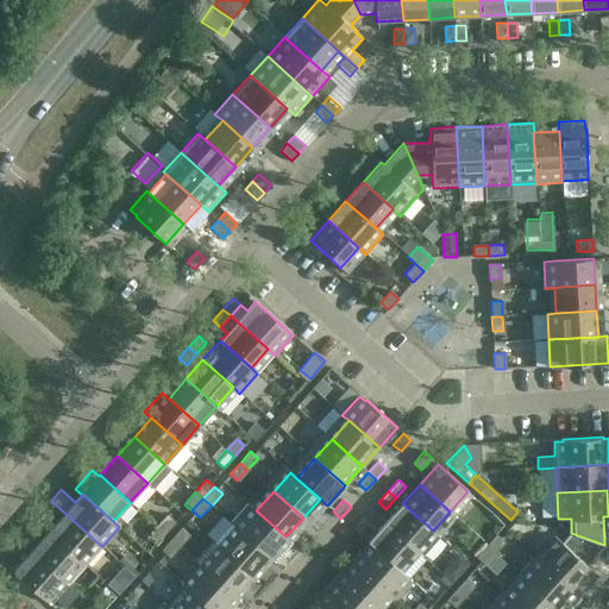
[(100,545),(51,501),(41,512),(55,525),(48,533),(82,564),(100,545)]
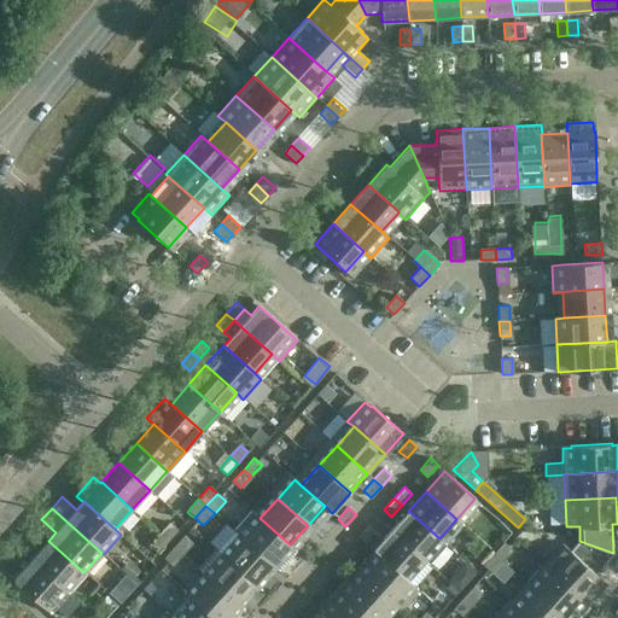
[(439,538),(408,511),(391,530),(421,558),(439,538)]
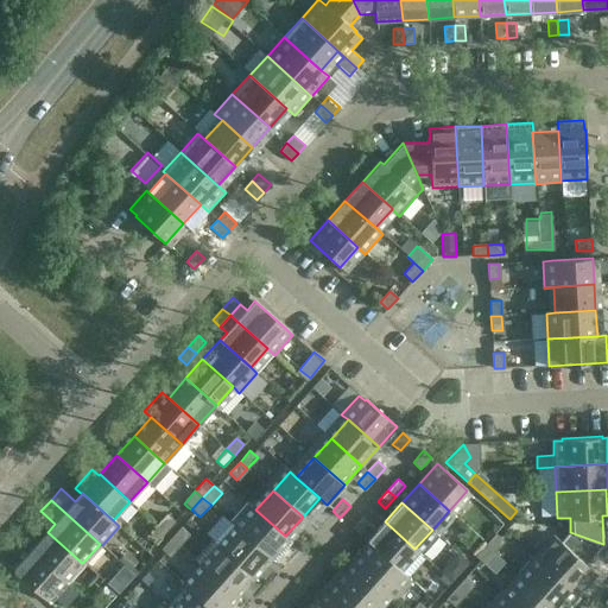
[(285,536),(255,510),(248,504),(230,523),(268,556),(267,556),(274,562),(292,543),(285,536)]
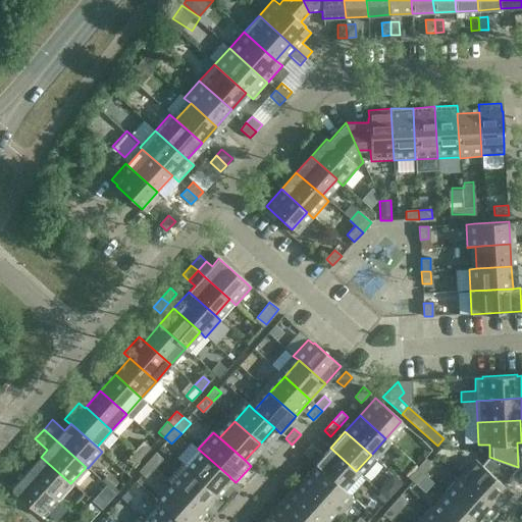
[(142,457),(150,448),(143,441),(135,451),(142,457)]
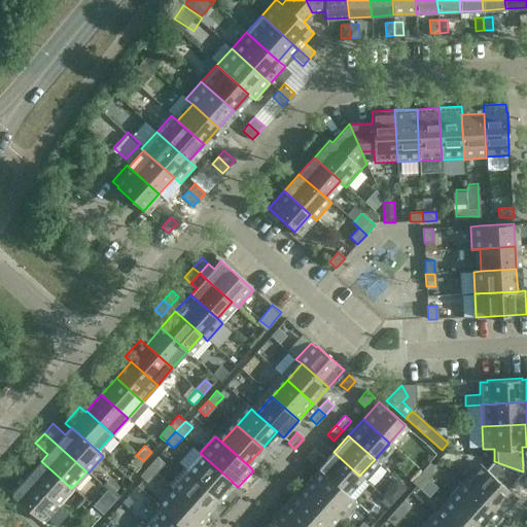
[(321,455),(314,449),(306,459),(312,464),(321,455)]
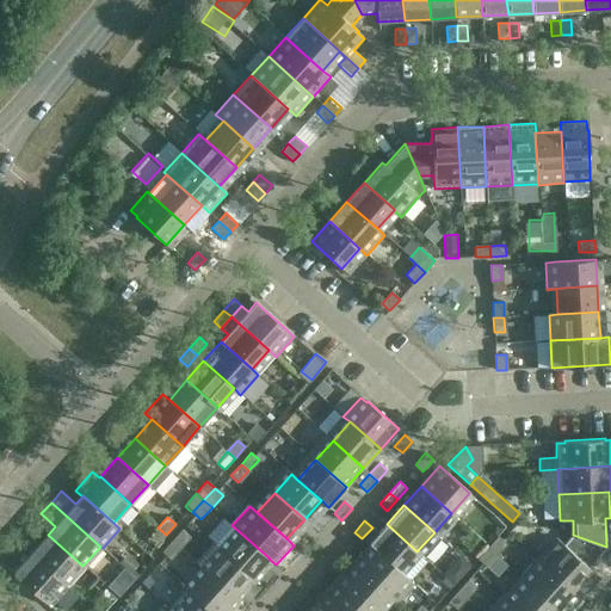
[(417,551),(387,524),(369,543),(376,550),(400,571),(417,551)]
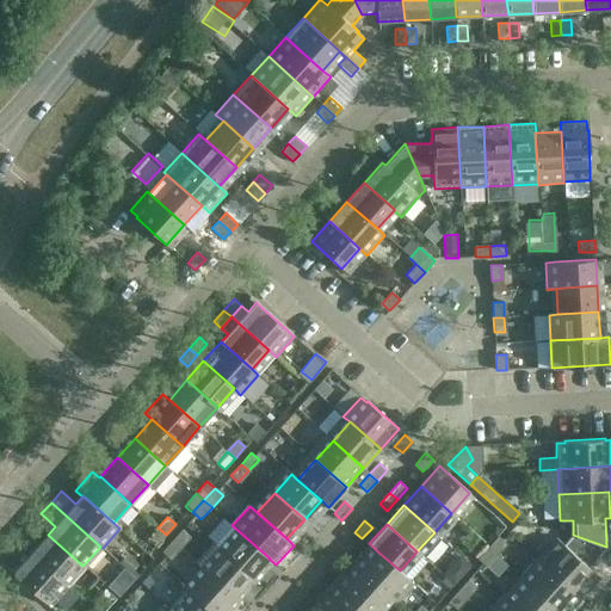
[(270,559),(232,525),(215,544),(222,550),(252,578),(269,559),(270,559)]
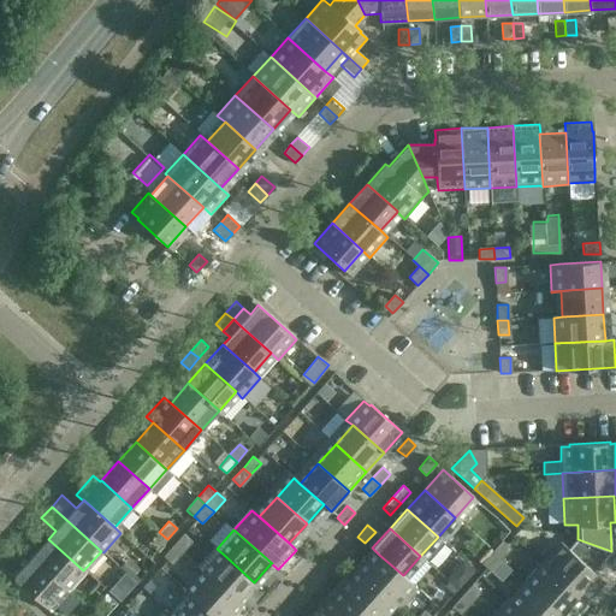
[(157,551),(167,539),(159,532),(148,544),(157,551)]
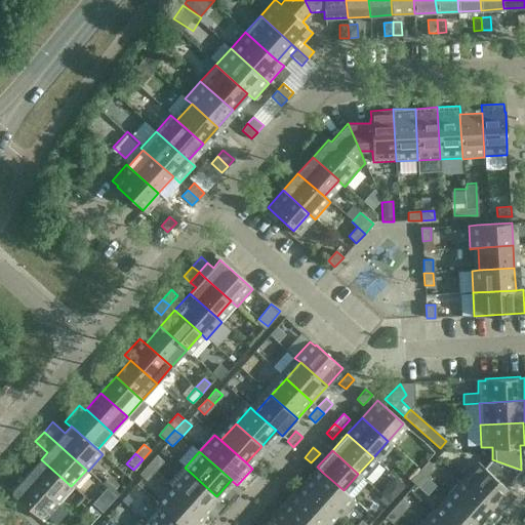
[(71,486),(41,459),(27,475),(22,470),(30,460),(23,454),(14,465),(58,505),(73,488),(71,486)]
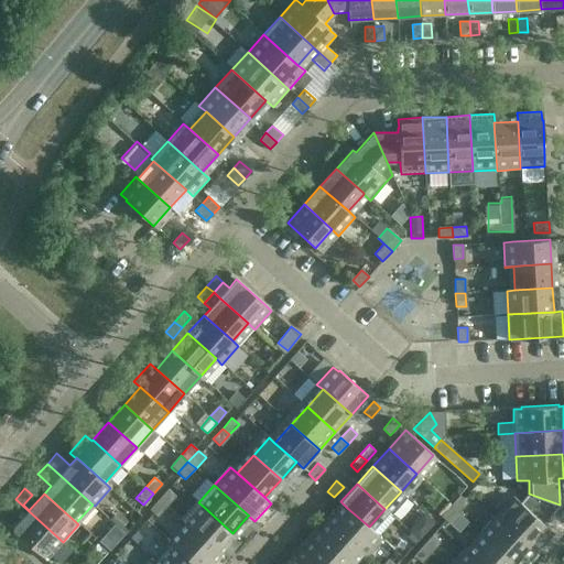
[(176,496),(167,489),(159,499),(166,507),(176,496)]
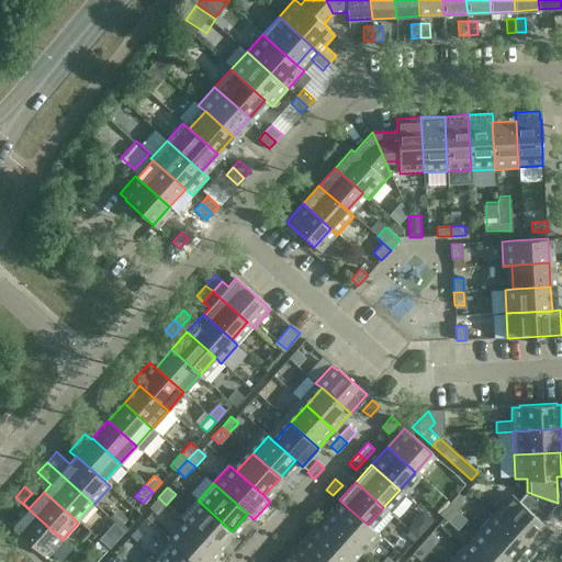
[(510,494),(494,513),(535,550),(552,531),(540,521),(558,503),(527,492),(518,502),(510,494)]
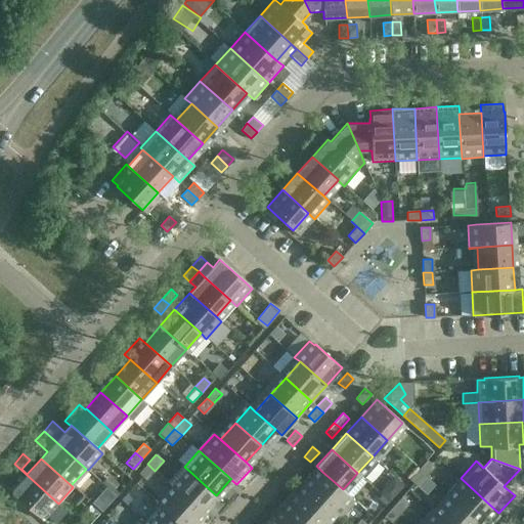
[(434,466),(431,464),(427,461),(419,470),(425,476),(434,466)]
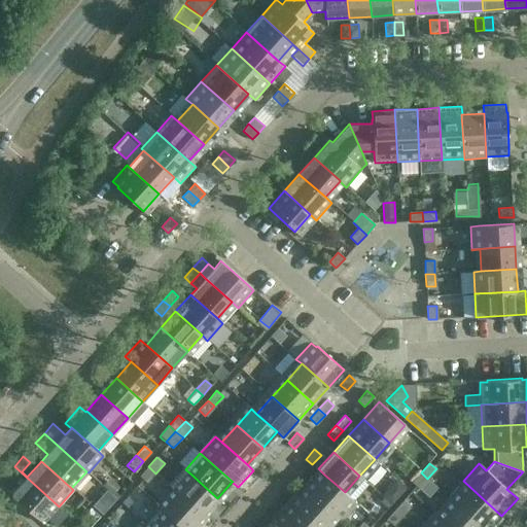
[(59,506),(14,466),(6,476),(19,487),(11,495),(37,518),(38,518),(43,523),(59,506)]
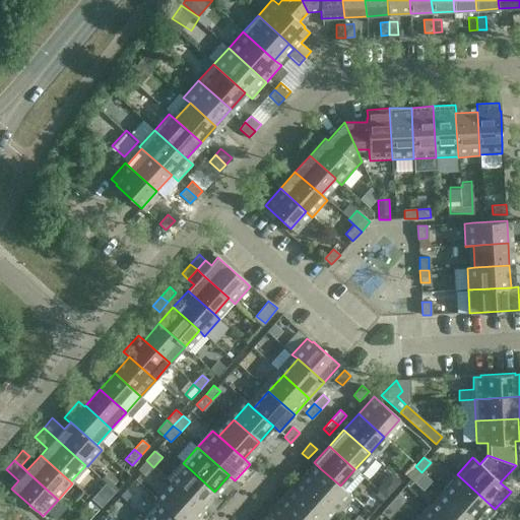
[(153,467),(146,460),(138,469),(145,476),(153,467)]
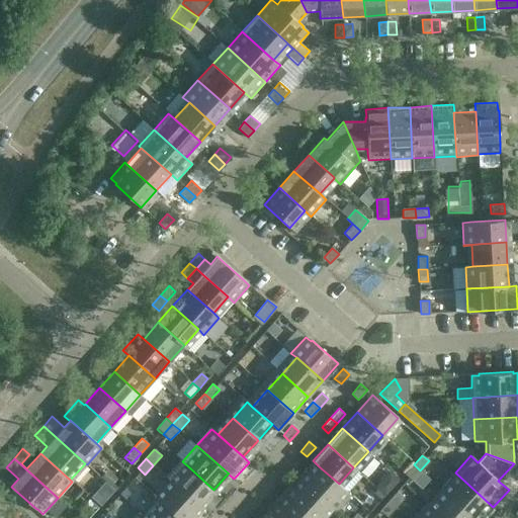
[(420,470),(414,464),(405,473),(412,480),(420,470)]
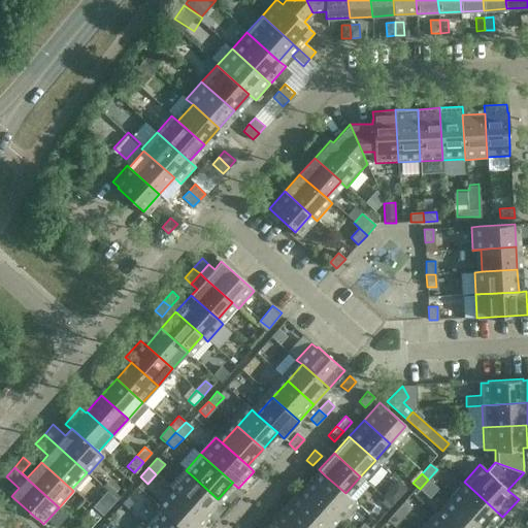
[(192,475),(177,493),(202,516),(218,499),(192,475)]
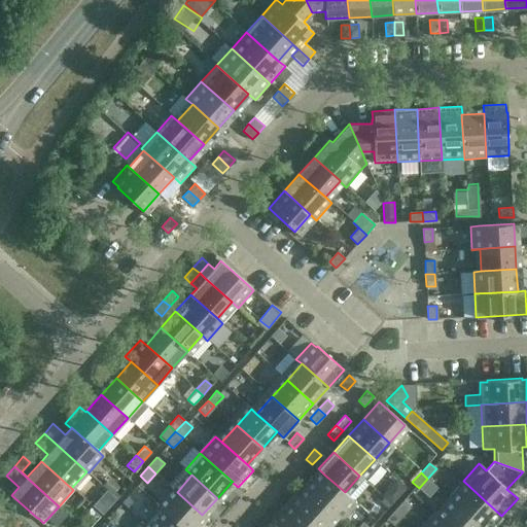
[(345,492),(324,475),(310,491),(335,514),(350,497),(345,492)]
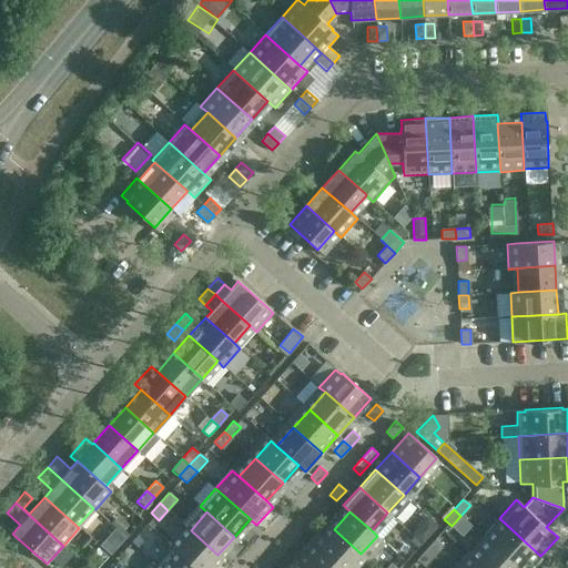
[(529,567),(540,556),(499,518),(483,536),(517,567),(529,567)]
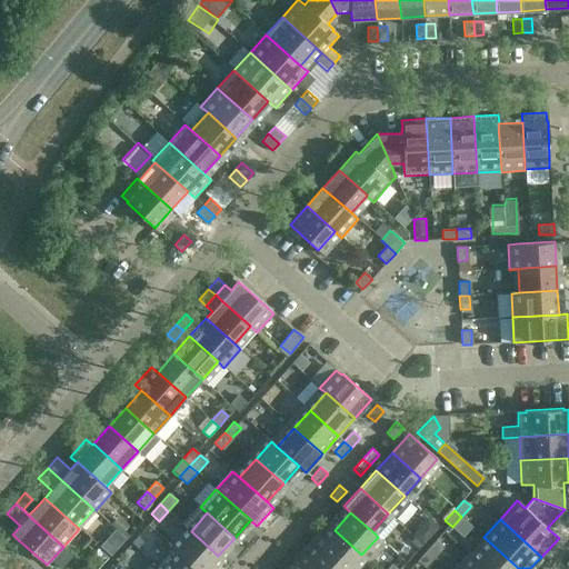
[(348,568),(361,555),(335,530),(327,523),(310,541),(318,548),(341,568),(348,568)]
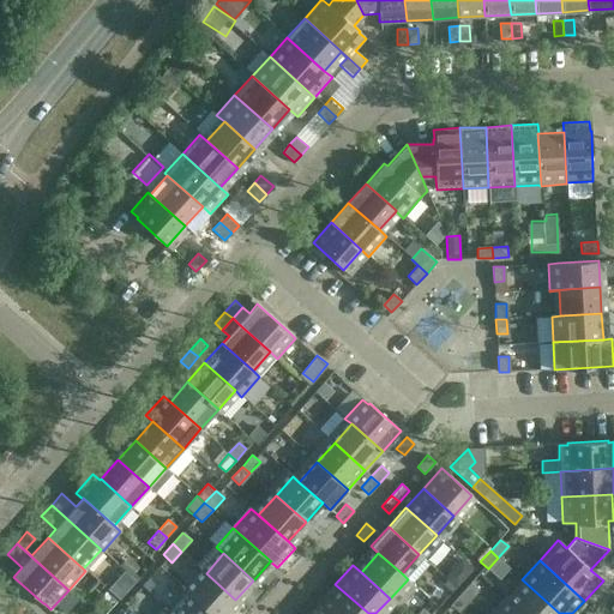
[(124,567),(112,589),(125,596),(137,575),(124,567)]
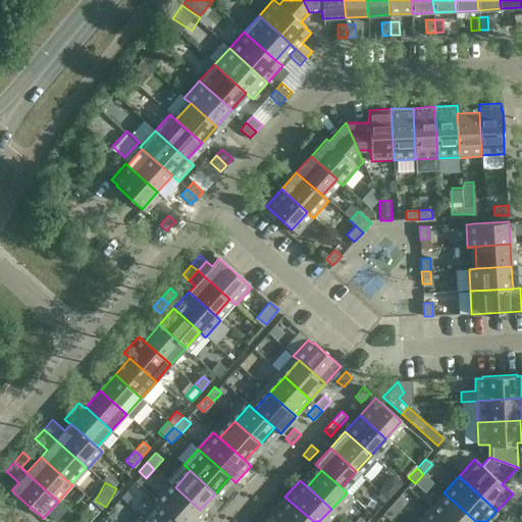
[(189,521),(200,510),(175,487),(160,504),(165,509),(180,521),(189,521)]
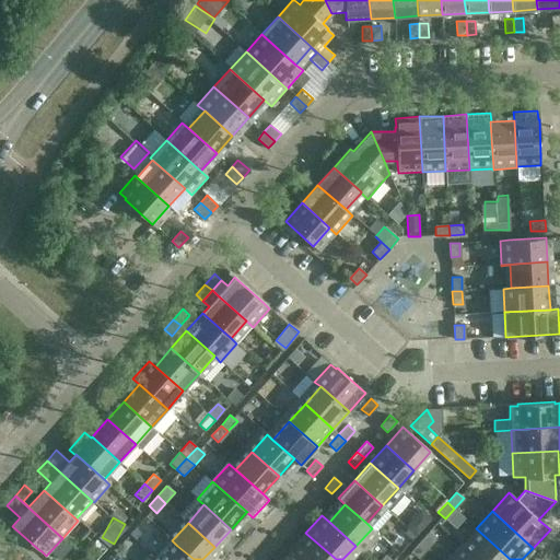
[(510,559),(476,528),(461,546),(476,559),(509,559),(510,559)]
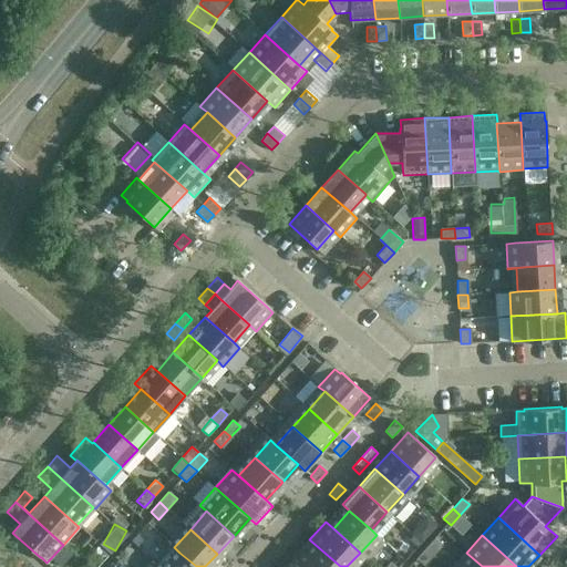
[(340,566),(317,546),(301,564),(303,566),(340,566)]
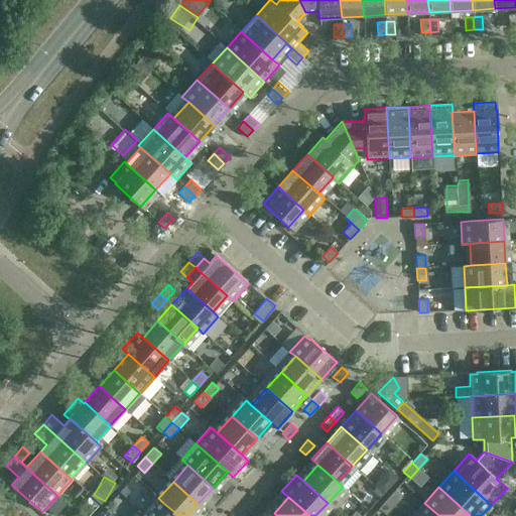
[(178,515),(163,503),(158,498),(143,514),(145,515),(178,515)]
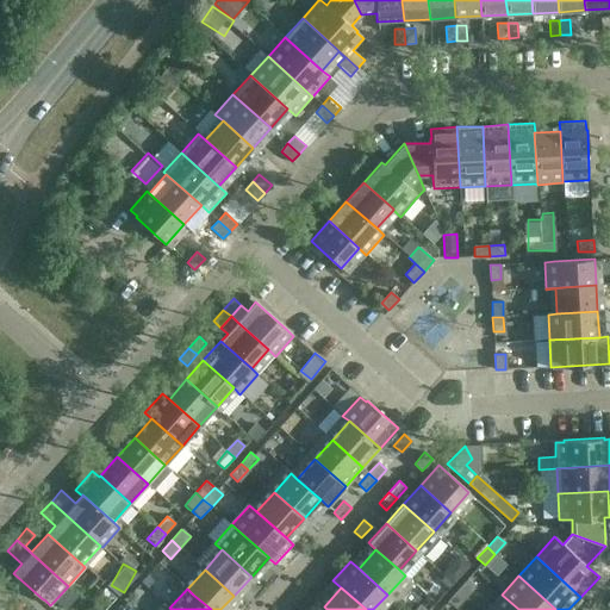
[(518,609),(502,595),(486,609),(518,609)]
